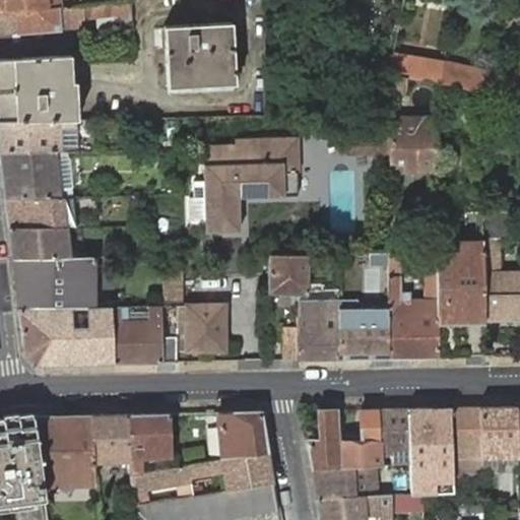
[(0,0),(0,12),(42,9),(40,0),(0,0)]
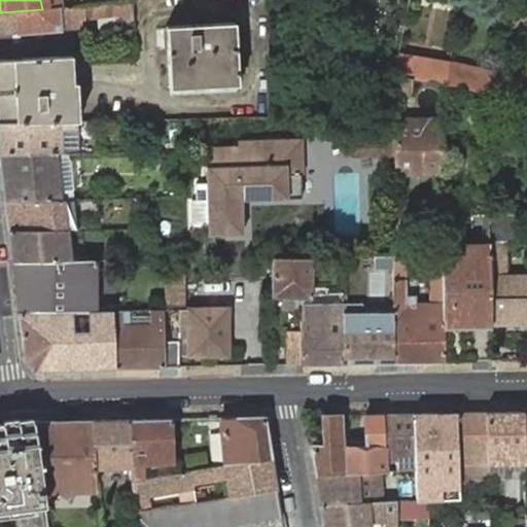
[(0,12),(0,34),(19,33),(62,29),(78,28),(78,19),(82,19),(121,15),(124,51),(138,50),(132,0),(129,0),(42,9),(0,12)]
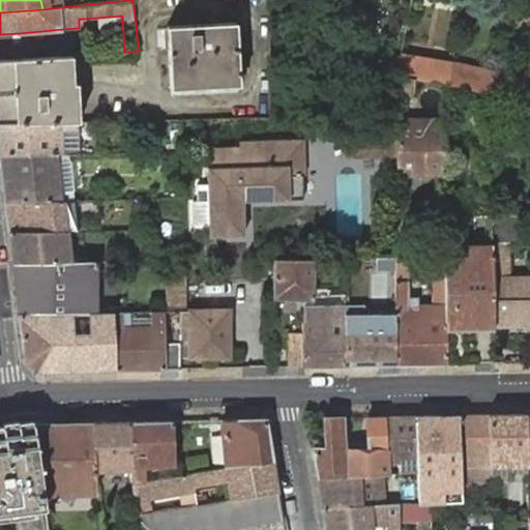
[(169,51),(172,88),(240,85),(237,23),(168,26),(168,27),(169,51)]
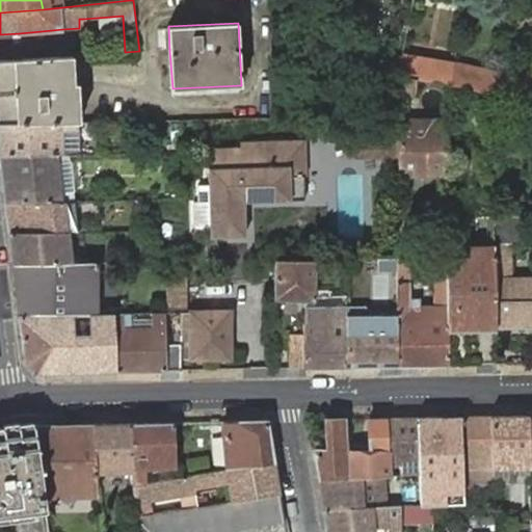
[(0,34),(0,44),(20,44),(19,33),(0,34)]
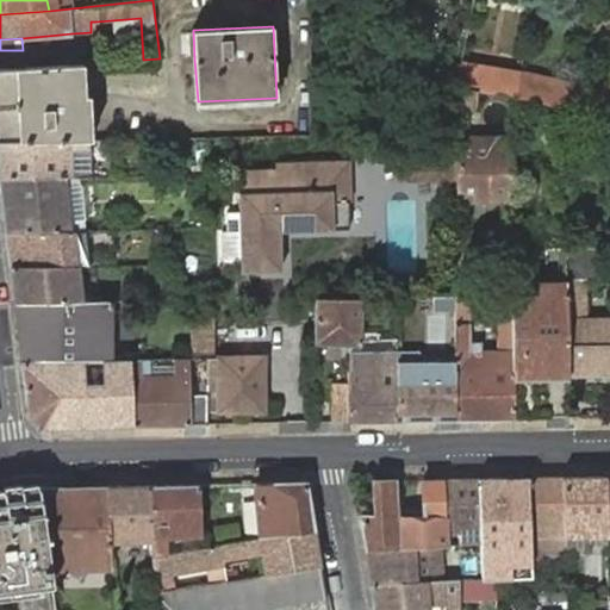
[(0,50),(0,68),(24,67),(23,50),(0,50)]
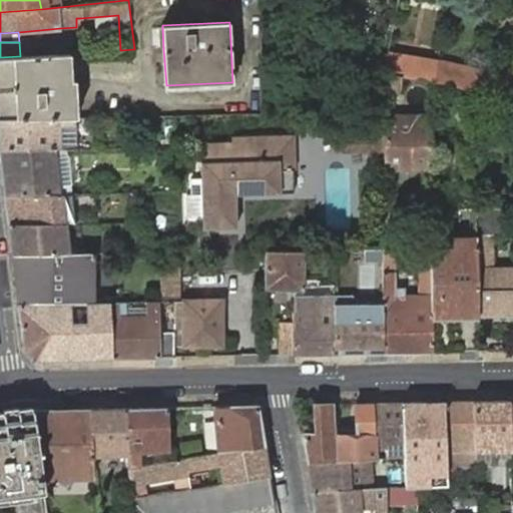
[(389,52),(377,49),(374,63),(386,65),(388,53),(389,52)]
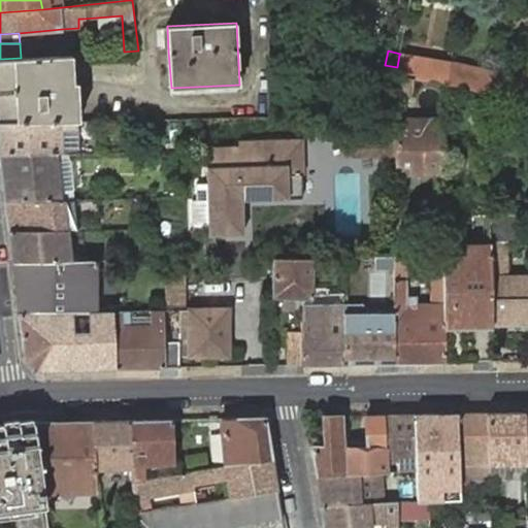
[(21,58),(0,59),(0,86),(74,83),(73,69),(72,59),(72,55),(21,58)]
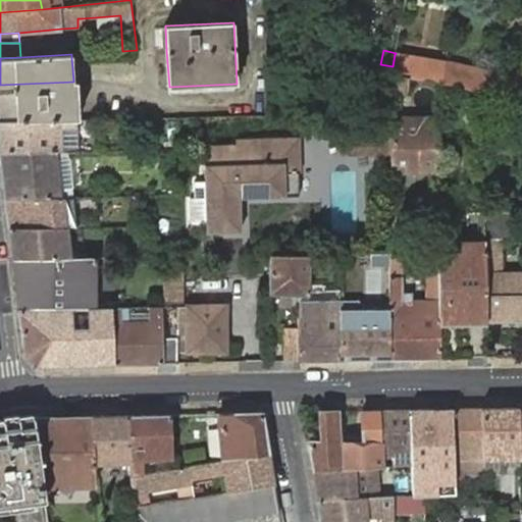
[(439,83),(441,83),(446,63),(395,54),(392,71),(395,74),(410,77),(439,83)]
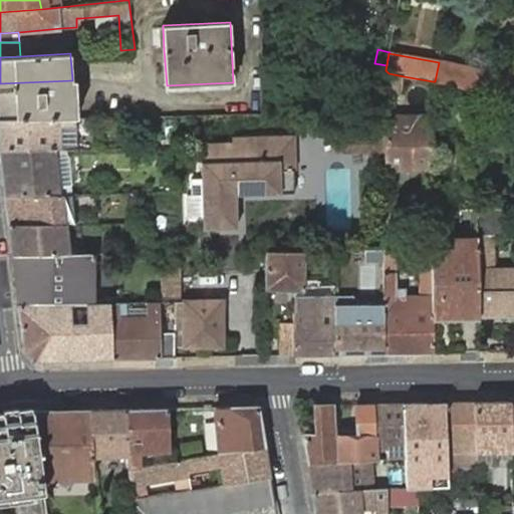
[(481,91),(484,92),(487,74),(488,73),(439,62),(435,81),(481,91)]
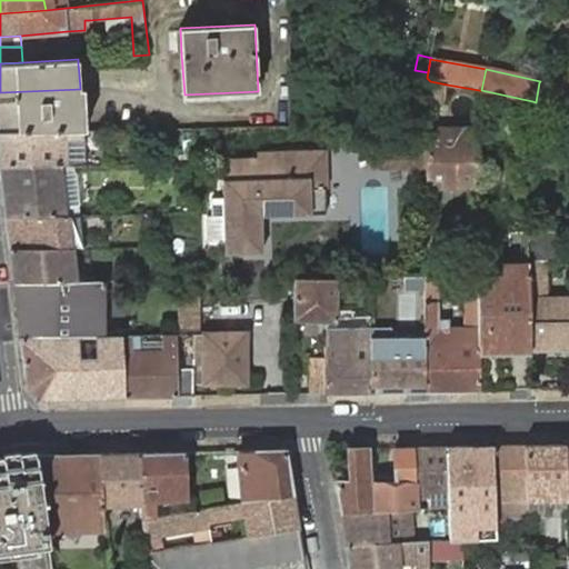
[(415,70),(413,78),(428,81),(427,78),(428,72),(415,70)]
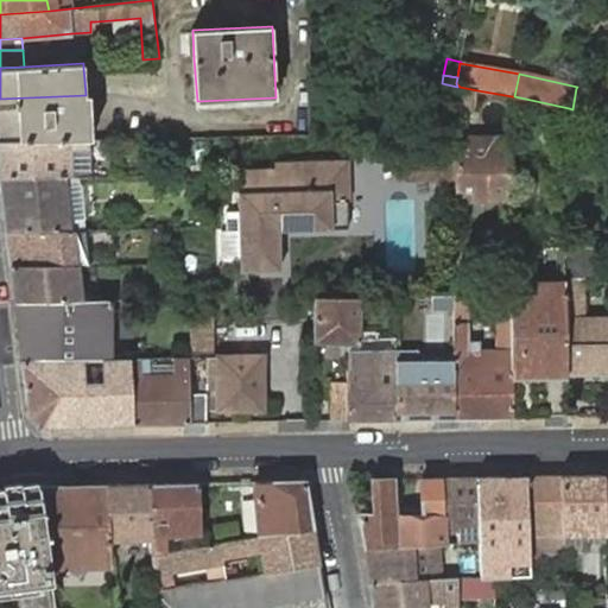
[(476,101),(477,90),(460,87),(456,89),(456,103),(476,101)]
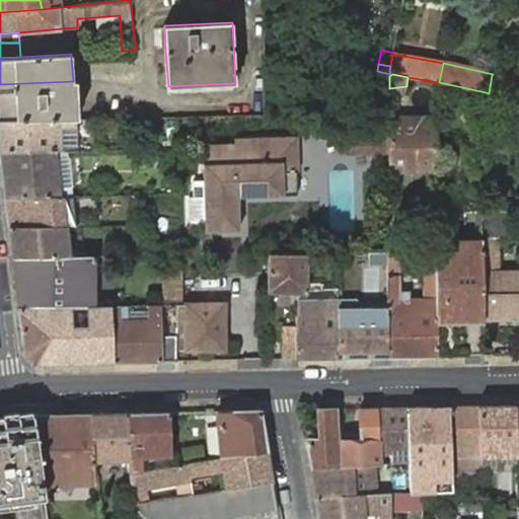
[(489,93),(518,99),(518,80),(492,75),(489,93)]
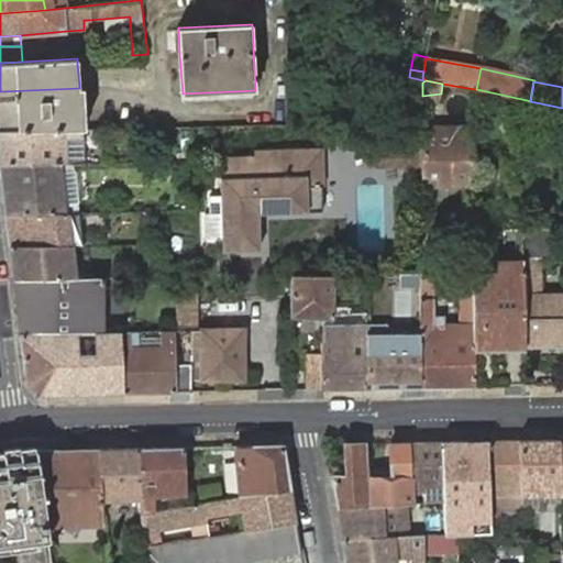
[(83,88),(79,88),(0,91),(0,130),(83,129),(85,129),(83,88)]
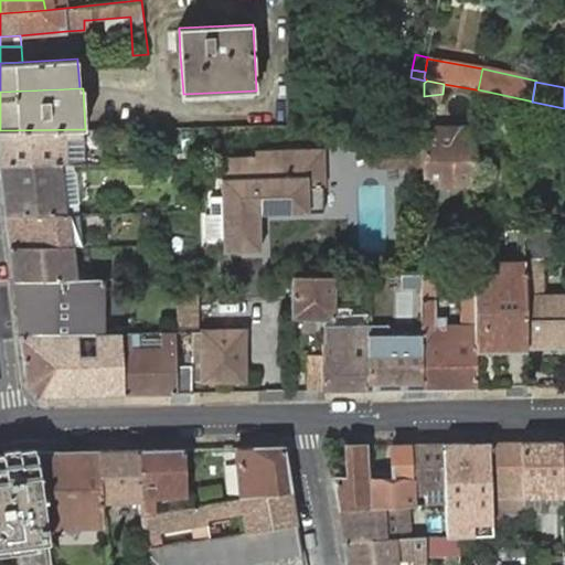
[(424,183),(476,184),(476,129),(424,128),(424,142),(424,183)]
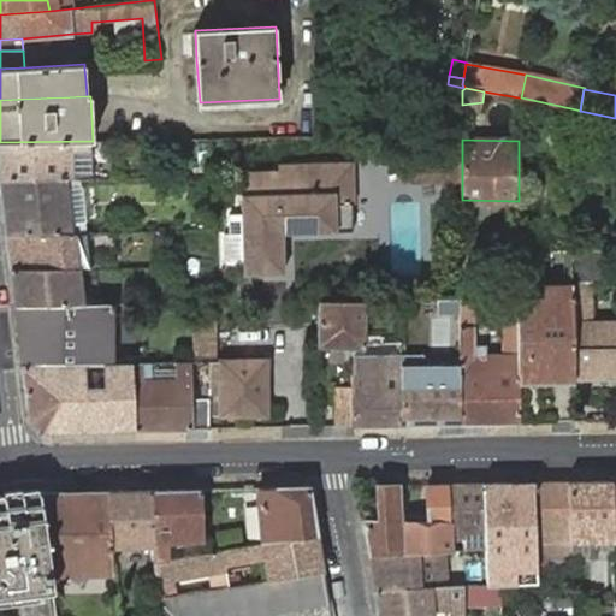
[(0,142),(0,175),(0,179),(73,178),(73,152),(90,150),(90,141),(0,142)]
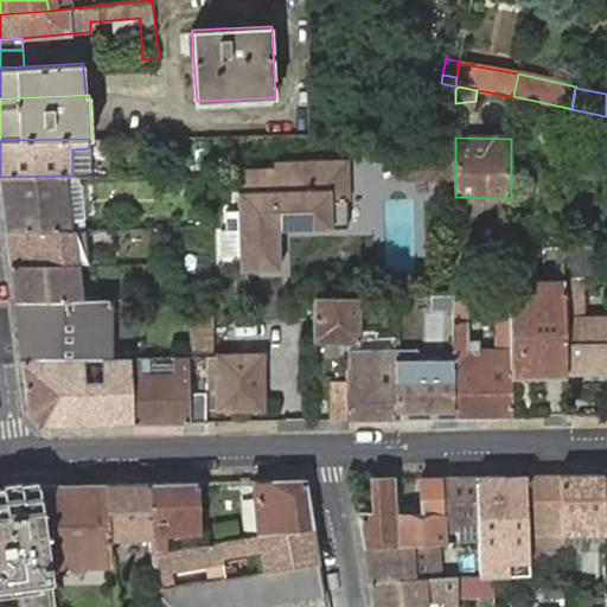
[(89,148),(72,149),(72,176),(80,176),(90,176),(89,148)]
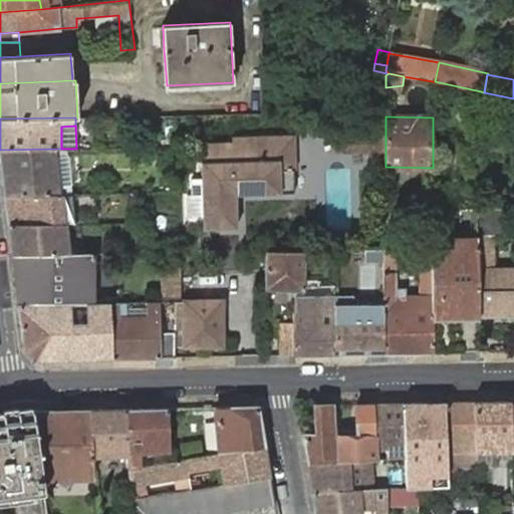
[(340,130),(340,153),(367,154),(367,167),(386,167),(386,130),(340,130)]
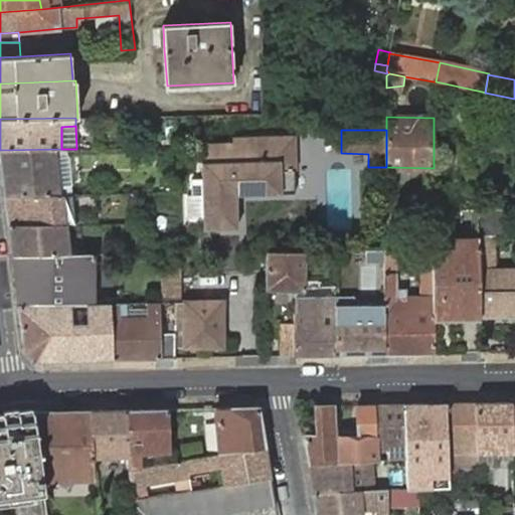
[(202,146),(203,191),(295,190),(294,138),(235,140),(235,145),(202,146)]
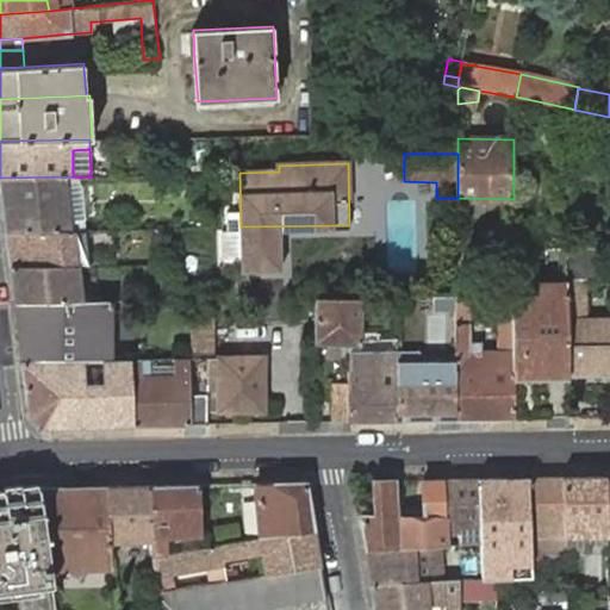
[(7,231),(86,230),(85,217),(72,219),(68,187),(81,186),(80,176),(73,176),(0,178),(7,231)]
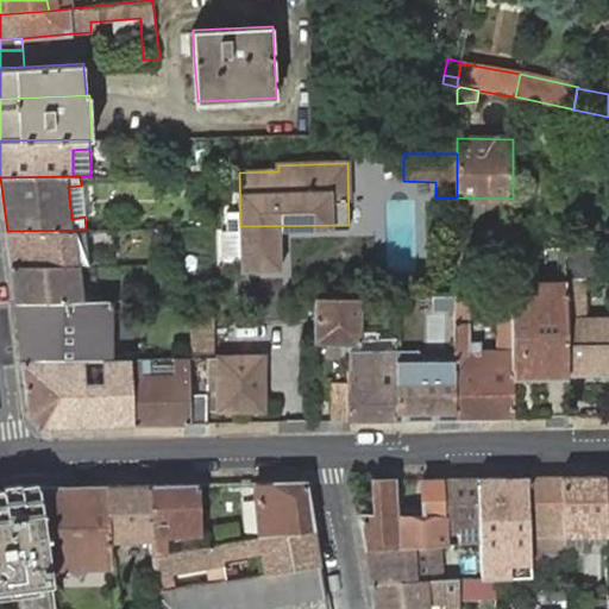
[(349,225),(240,226),(242,270),(281,269),(280,231),(350,228),(349,225)]
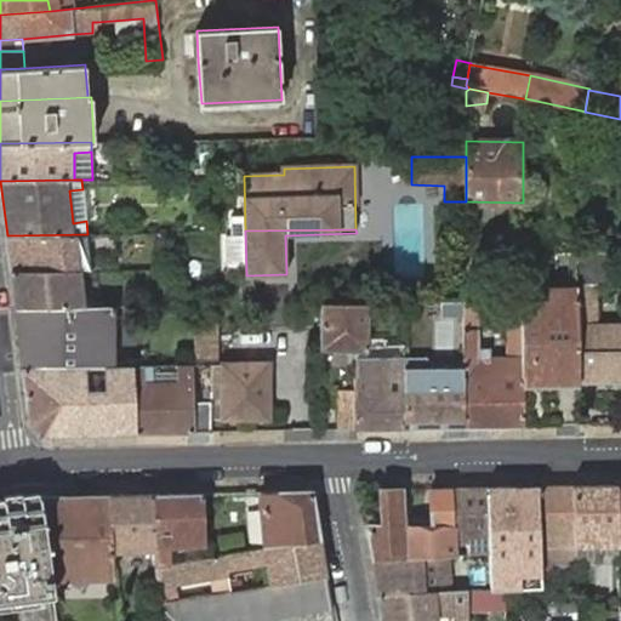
[(7,235),(11,271),(78,271),(91,269),(91,261),(77,262),(75,243),(89,241),(87,234),(7,235)]
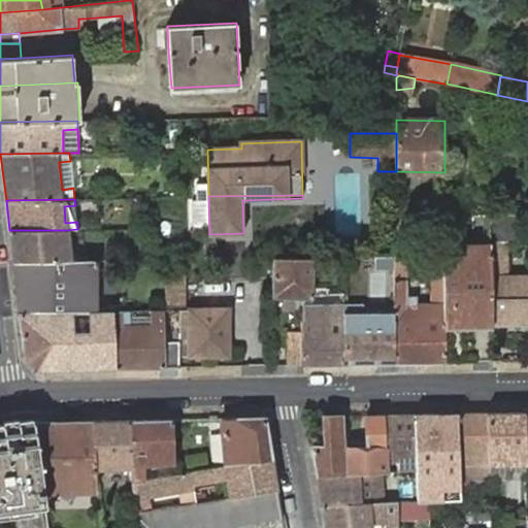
[(75,205),(64,206),(65,223),(77,222),(75,205)]
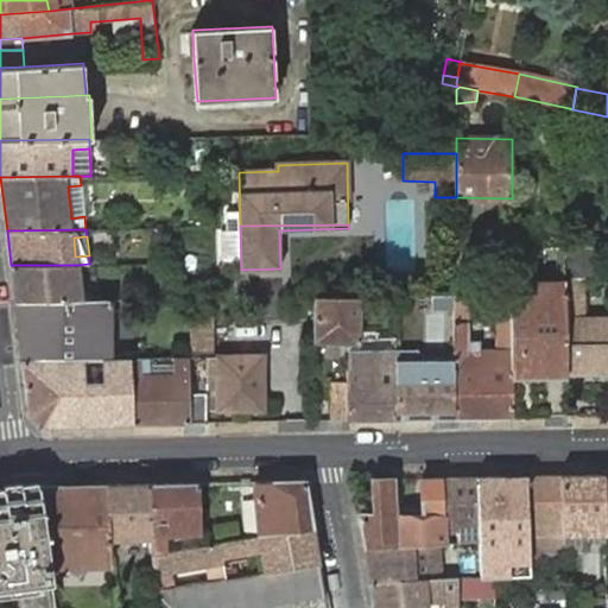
[(567,374),(607,373),(607,318),(584,320),(583,279),(607,278),(607,246),(564,246),(565,285),(565,321),(567,374)]
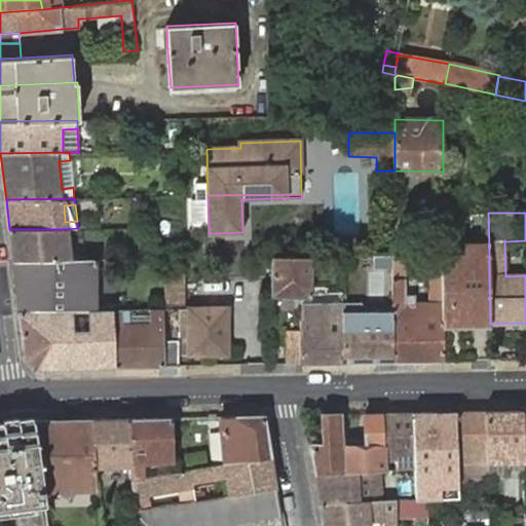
[(9,229),(13,260),(69,259),(66,229),(9,229)]
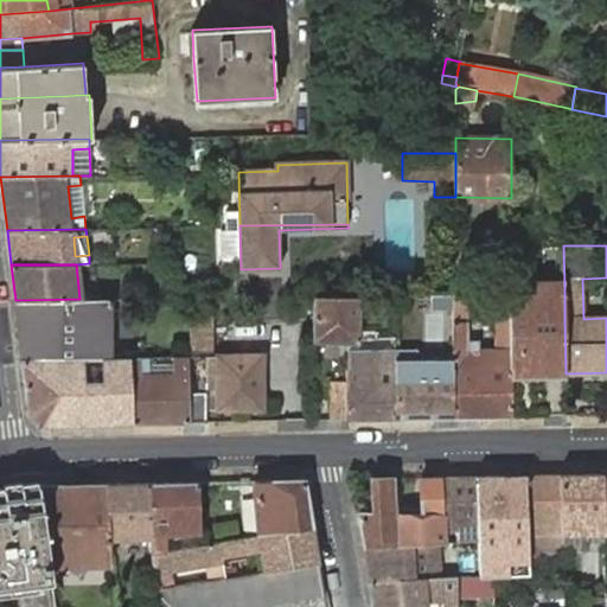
[(454,417),(512,417),(512,375),(511,295),(511,286),(511,280),(498,280),(499,352),(478,352),(478,342),(467,343),(467,278),(455,278),(454,295),(454,339),(454,368),(454,417)]
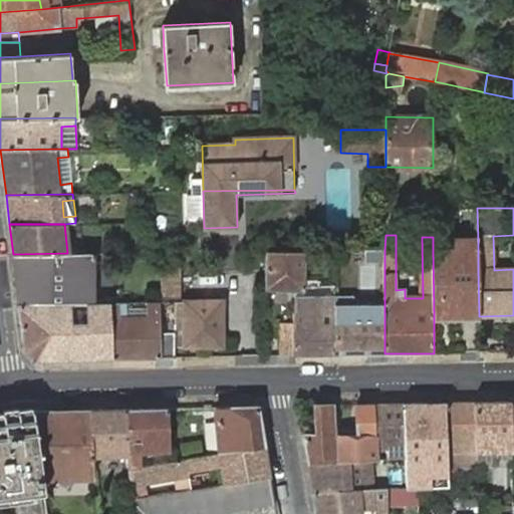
[(434,317),(479,316),(478,271),(478,241),(464,242),(464,249),(433,250),(434,317)]
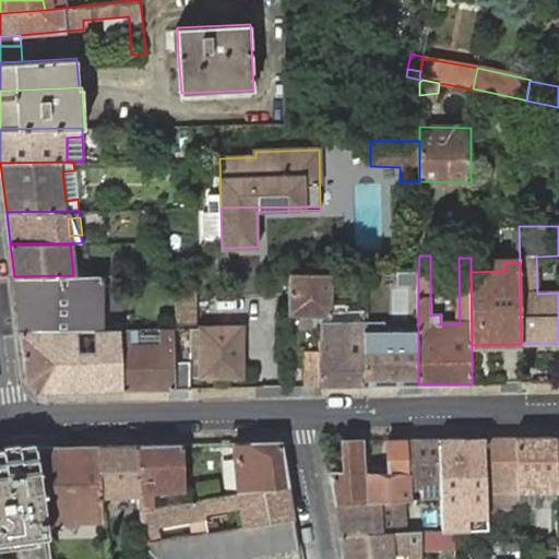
[(504,271),(504,263),(471,263),(471,272),(504,271)]
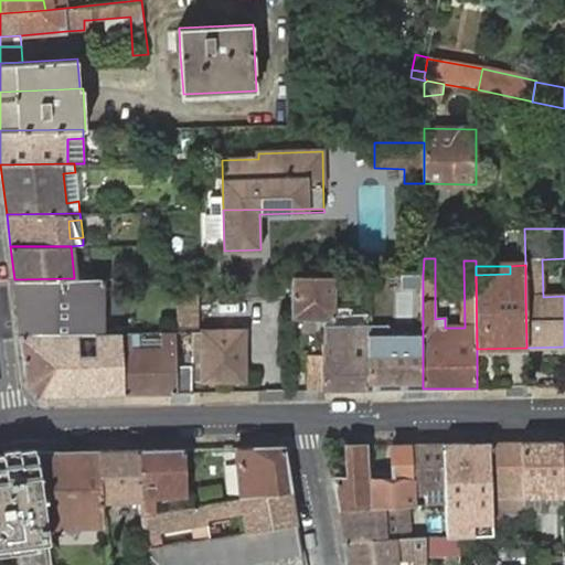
[(336,318),(337,276),(294,277),(291,336),(298,337),(298,326),(298,317),(326,318),(336,318)]
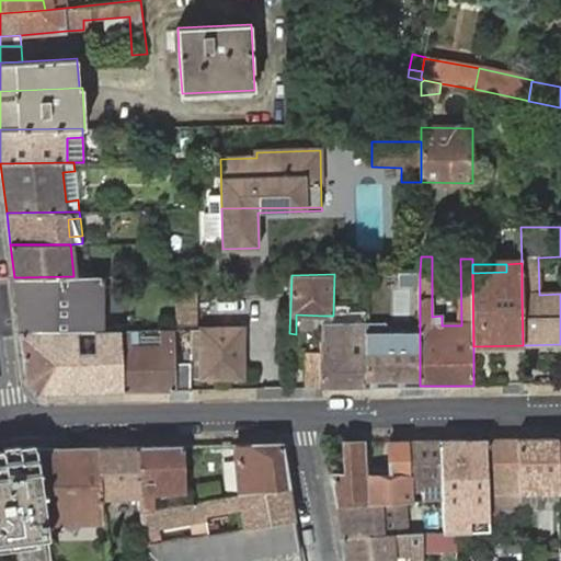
[(198,275),(178,275),(179,330),(192,329),(198,329),(198,275)]
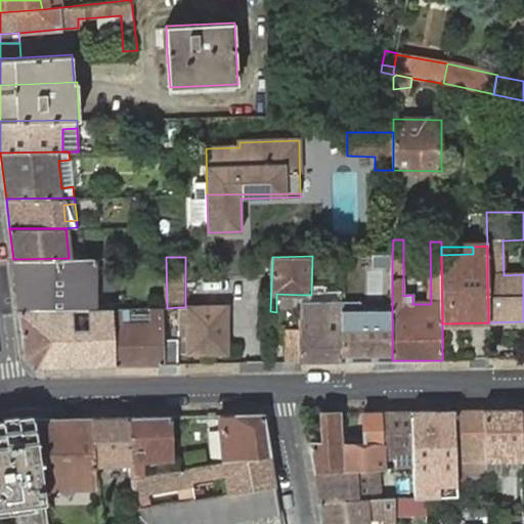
[(13,259),(18,310),(71,309),(90,309),(94,309),(94,271),(94,258),(69,258),(13,259)]
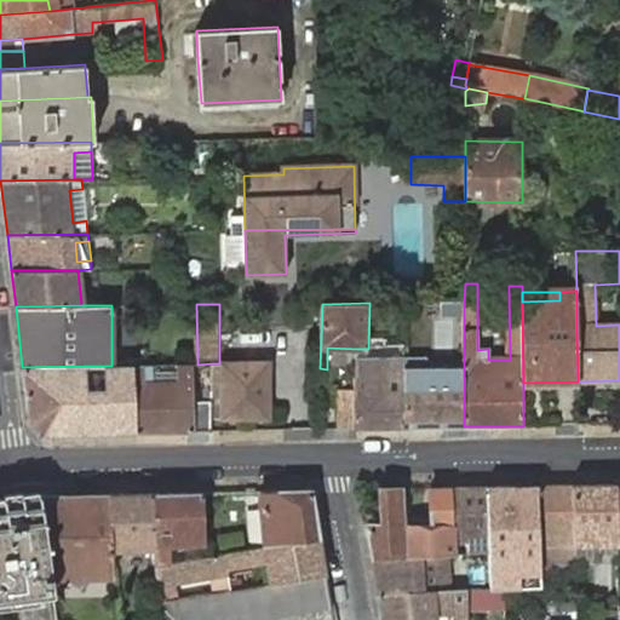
[(388,338),(369,339),(368,349),(357,349),(357,357),(405,356),(406,344),(388,345),(388,338)]
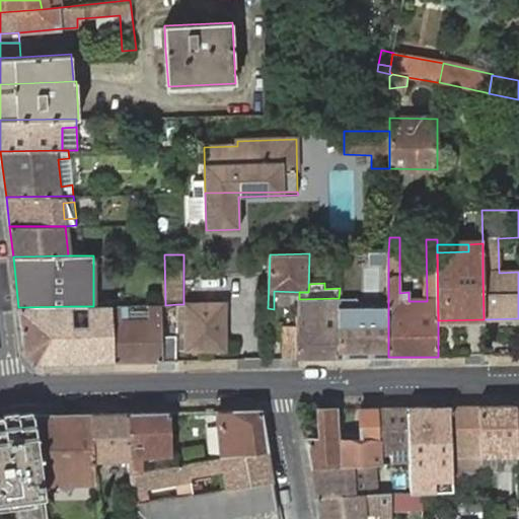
[(296,359),(338,358),(339,314),(339,298),(299,299),(298,326),(296,359)]
